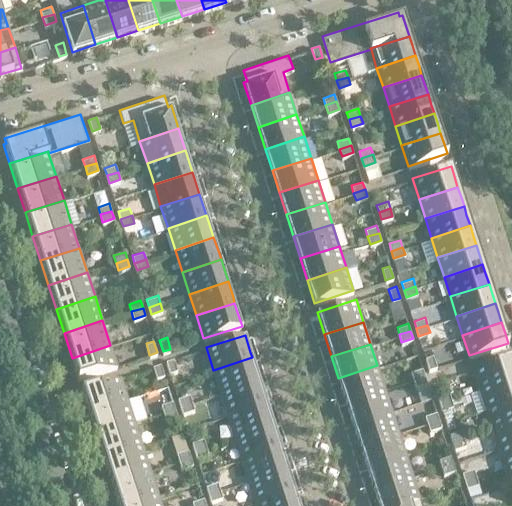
[(117,365),(110,345),(72,358),(78,377),(117,365)]
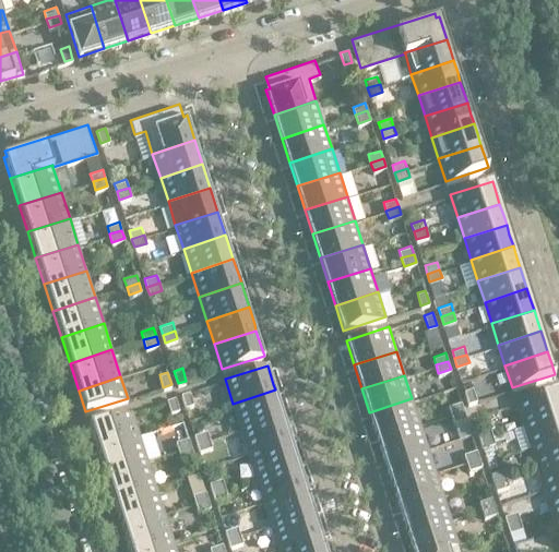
[(476,399),(473,386),(464,390),(468,402),(476,399)]
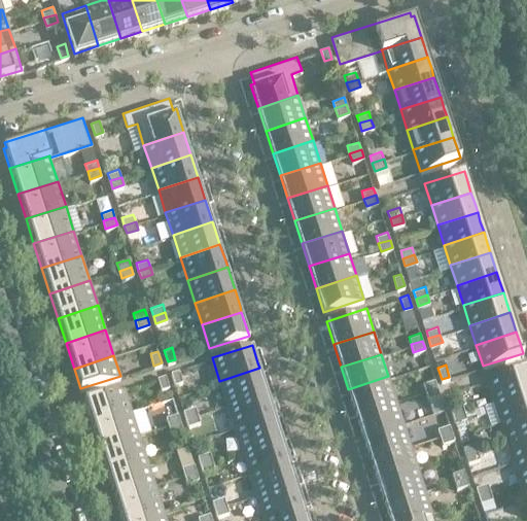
[(526,389),(526,367),(487,379),(494,401),(526,389)]
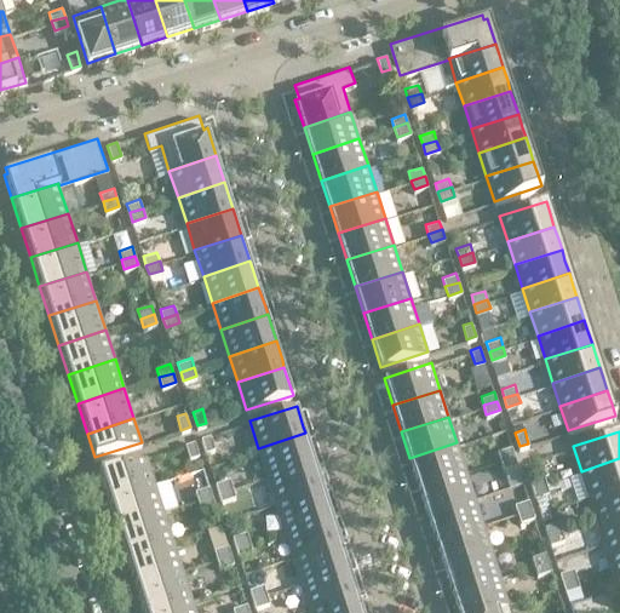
[(314,459),(308,441),(305,433),(258,448),(267,474),(314,459)]
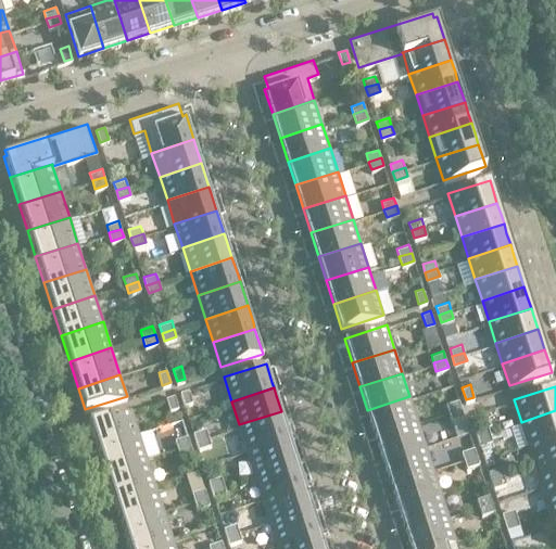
[(192,400),(188,388),(180,391),(184,404),(192,400)]
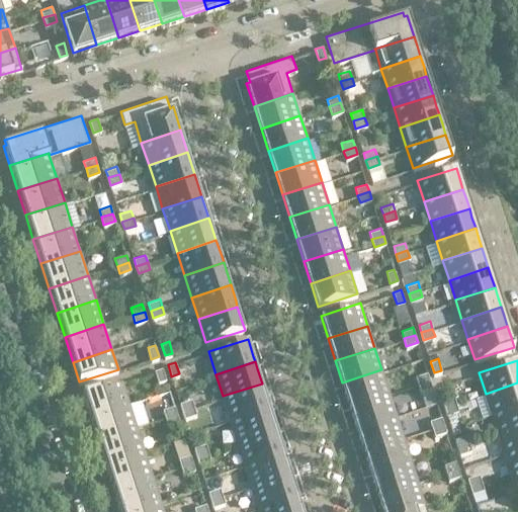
[(166,378),(162,367),(155,369),(158,381),(166,378)]
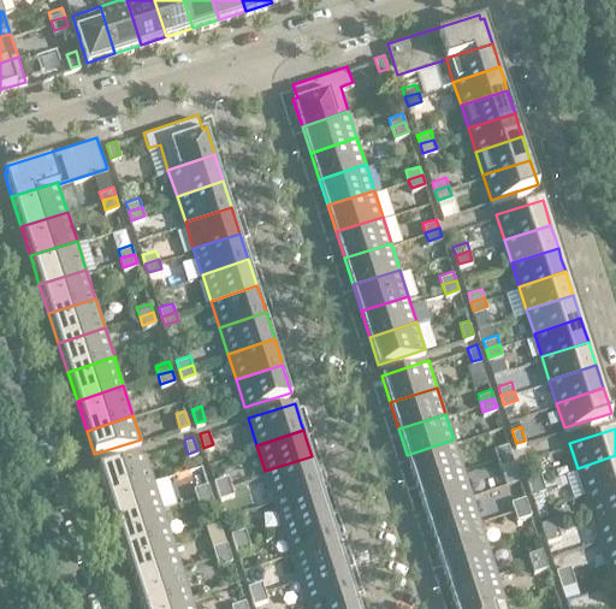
[(462,467),(454,439),(407,455),(415,482),(462,467)]
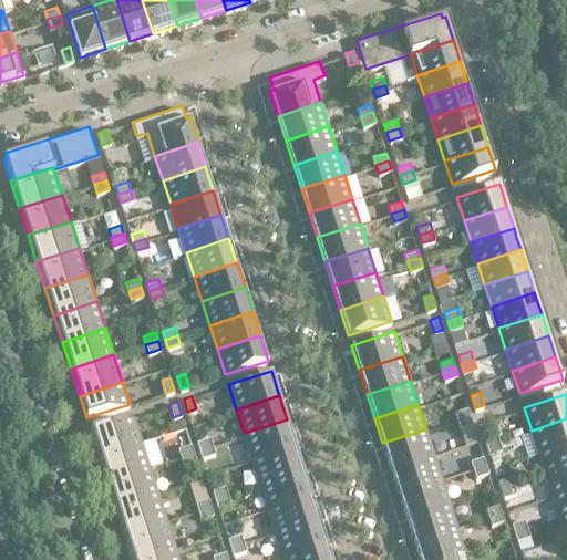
[(470,415),(467,406),(455,411),(457,418),(470,415)]
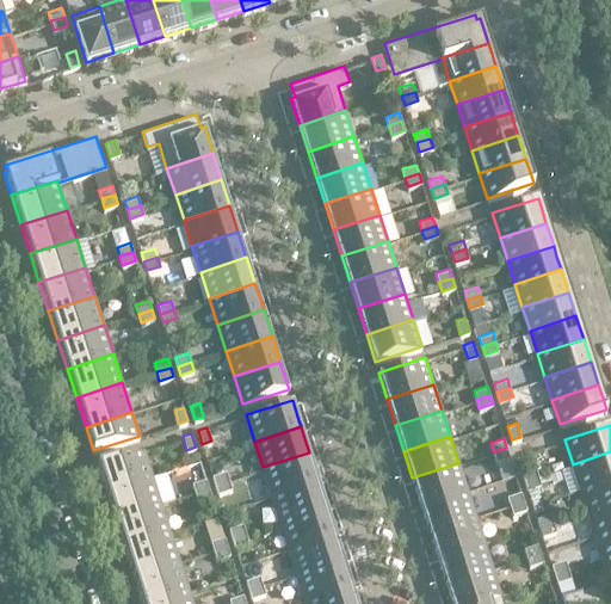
[(510,456),(506,448),(493,451),(495,461),(510,456)]
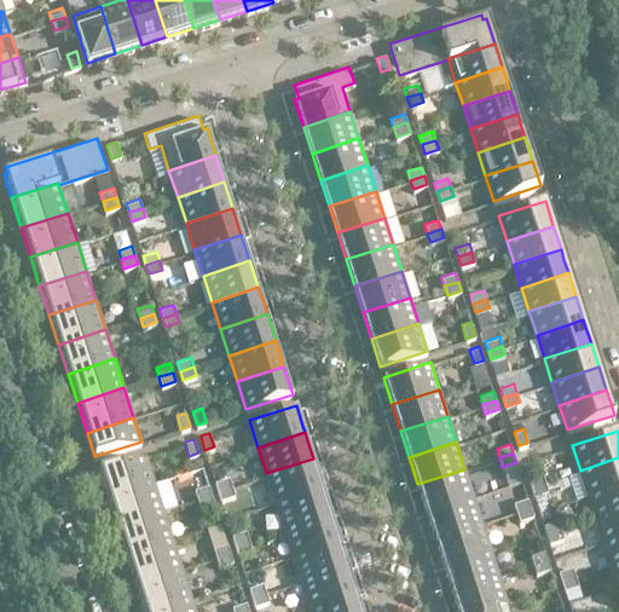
[(152,479),(145,455),(98,469),(106,494),(152,479)]
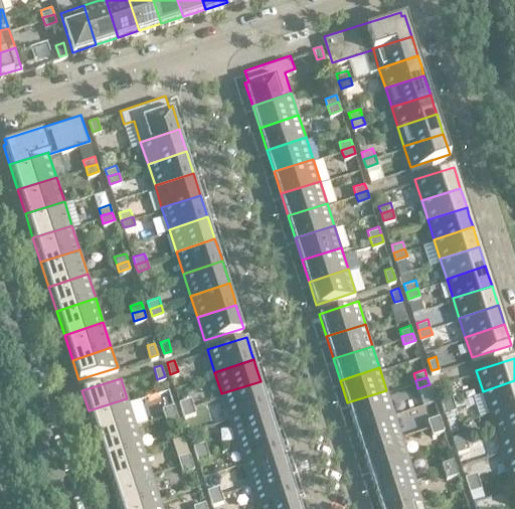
[(514,401),(514,380),(483,391),(489,410),(514,401)]
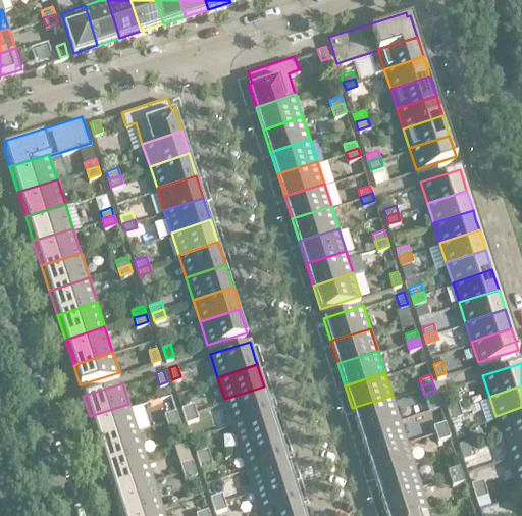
[(271,409),(269,403),(264,387),(224,399),(231,421),(271,409)]
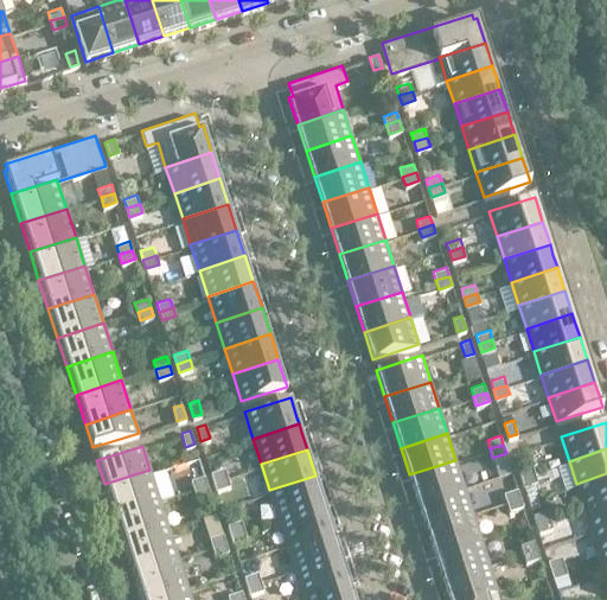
[(464,486),(455,460),(409,474),(419,500),(464,486)]
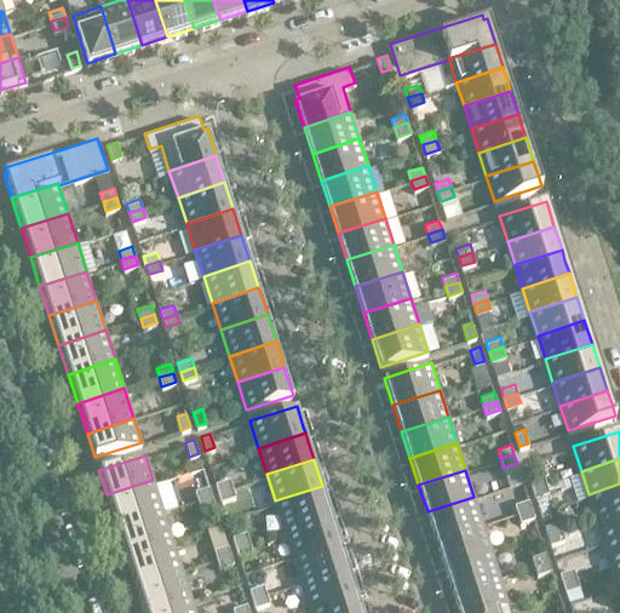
[(546,482),(544,473),(529,477),(532,486),(546,482)]
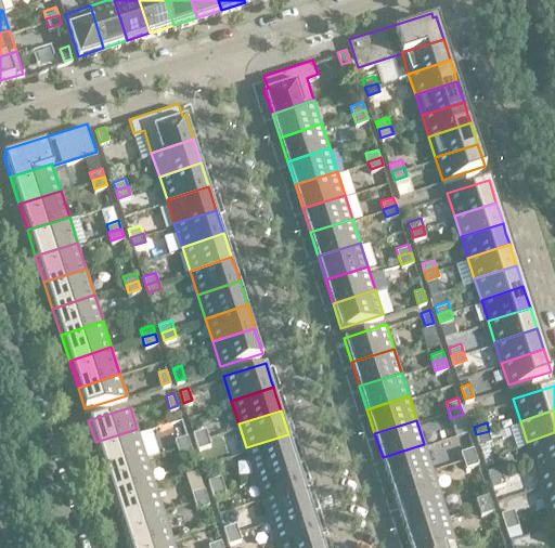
[(207,433),(205,427),(193,430),(195,438),(207,433)]
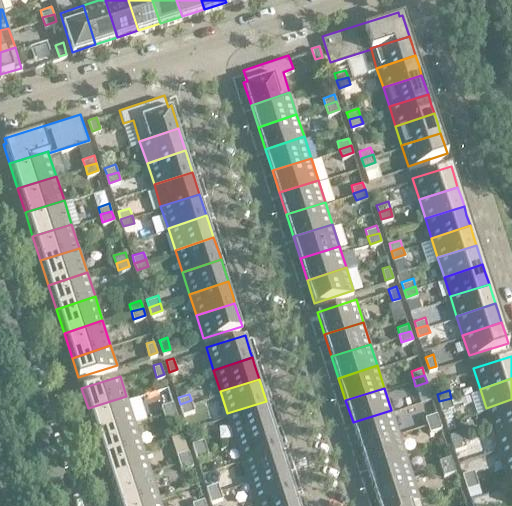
[(134,420),(126,396),(88,408),(96,433),(134,420)]
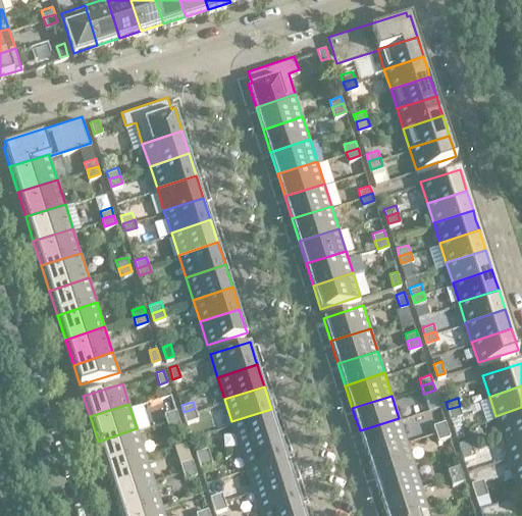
[(462,413),(460,406),(448,409),(451,417),(462,413)]
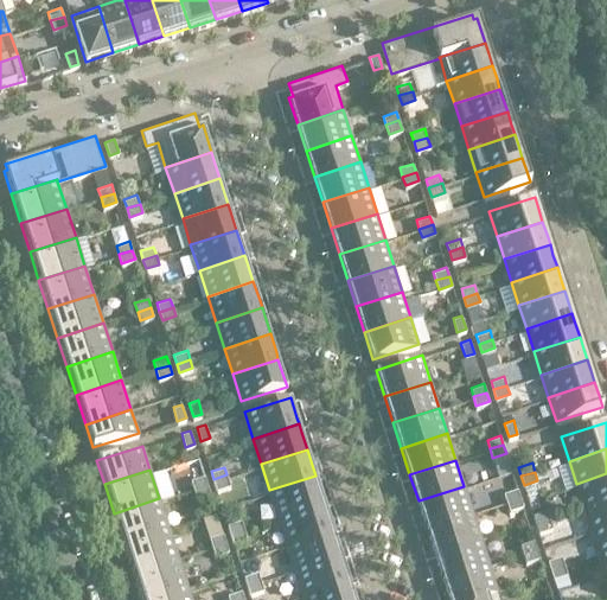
[(606,499),(606,473),(576,484),(583,508),(606,499)]
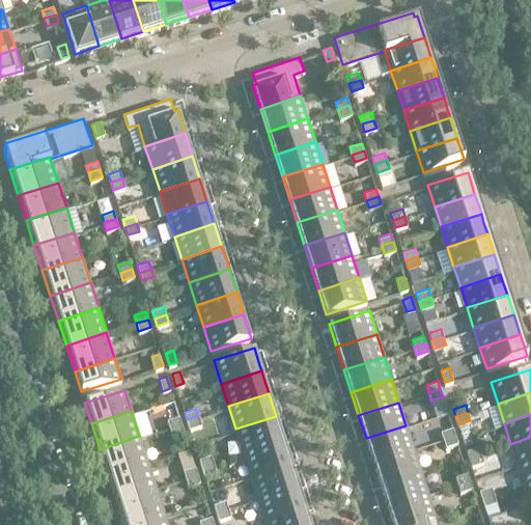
[(182,423),(178,415),(167,419),(169,426),(182,423)]
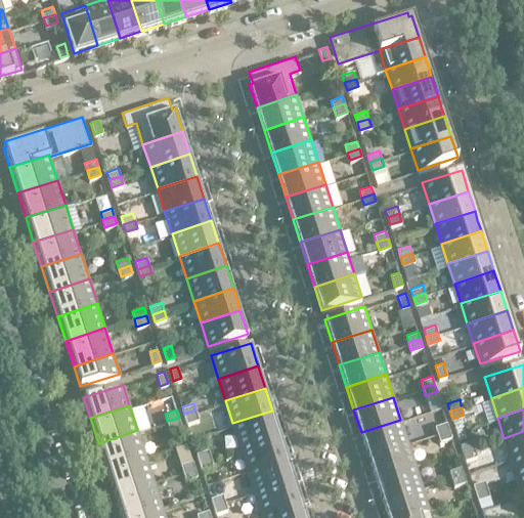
[(199,419),(195,409),(184,414),(187,422),(199,419)]
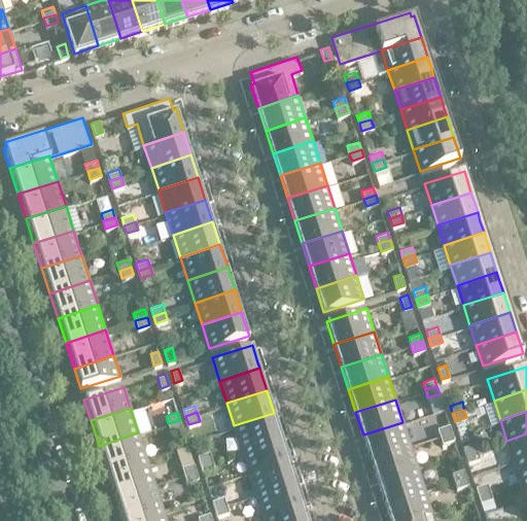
[(281,436),(276,419),(274,413),(234,425),(241,448),(281,436)]
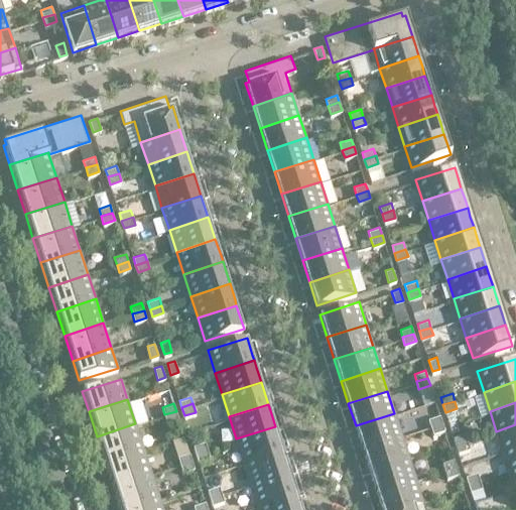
[(178,418),(176,411),(164,414),(167,422),(178,418)]
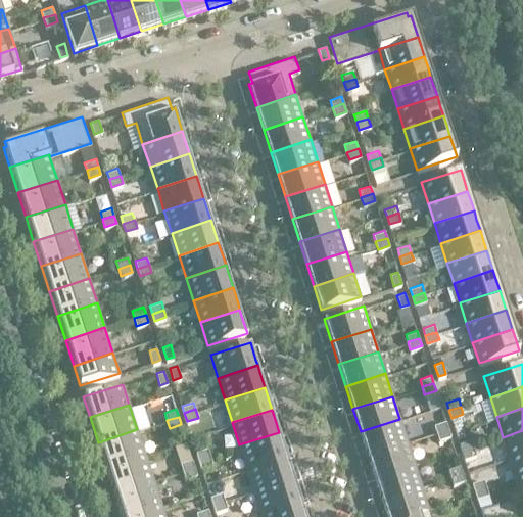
[(407,440),(399,419),(361,431),(368,454),(407,440)]
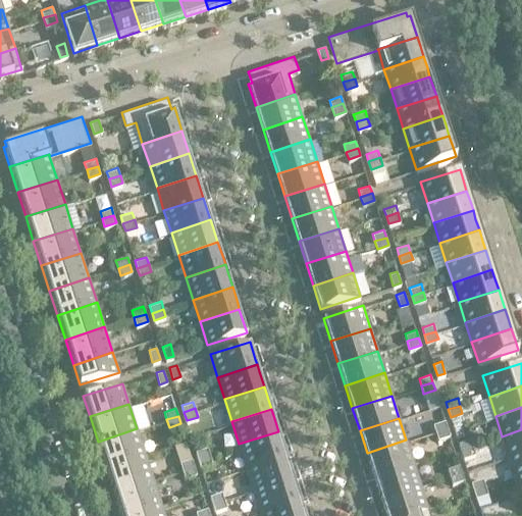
[(448,427),(445,419),(433,423),(435,430),(448,427)]
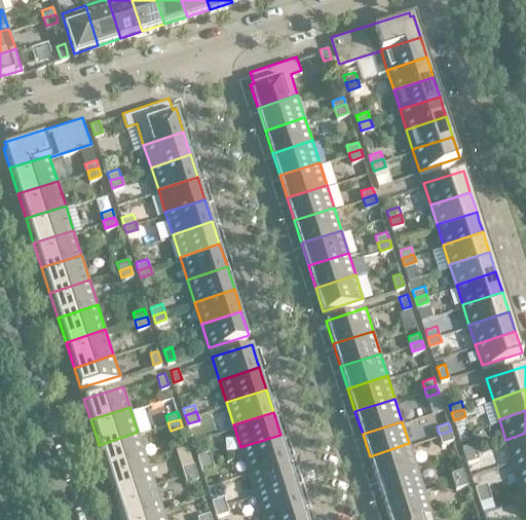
[(453,438),(451,431),(439,434),(441,442),(453,438)]
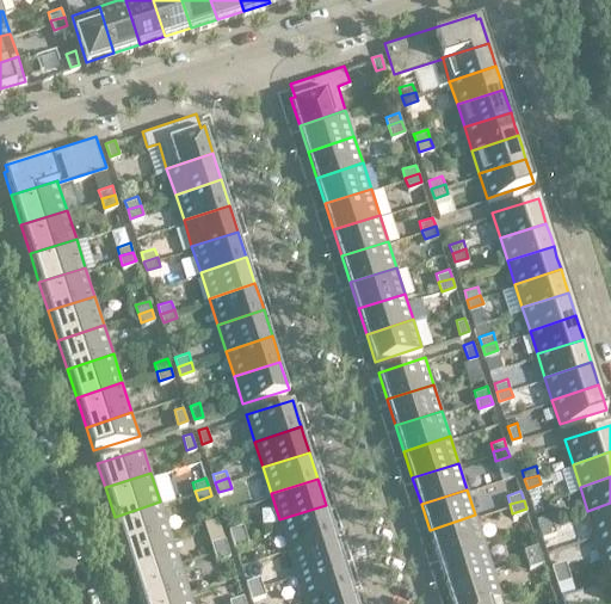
[(170,530),(160,501),(115,517),(123,546),(170,530)]
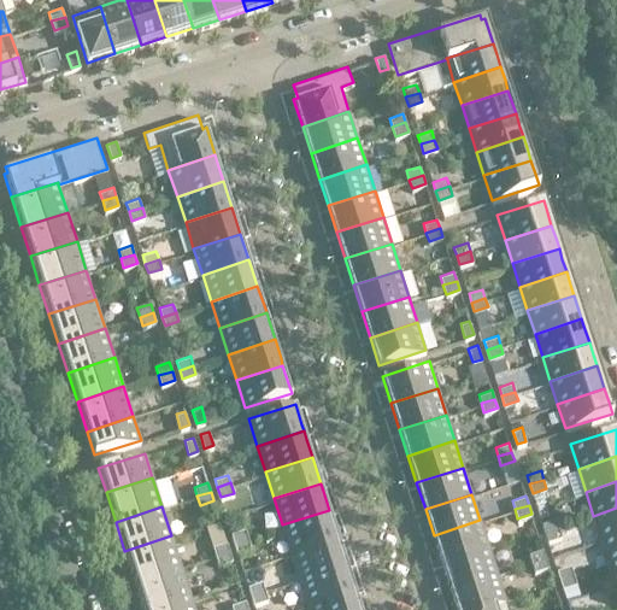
[(616,533),(616,508),(593,516),(600,539),(616,533)]
